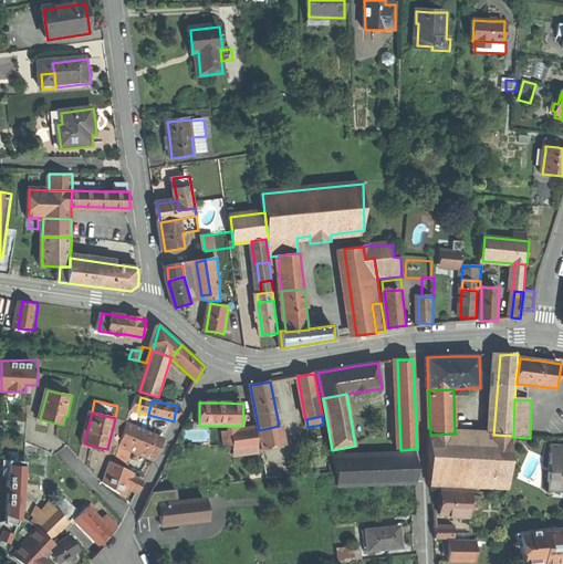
[(131,417),(128,425),(142,430),(145,421),(131,417)]
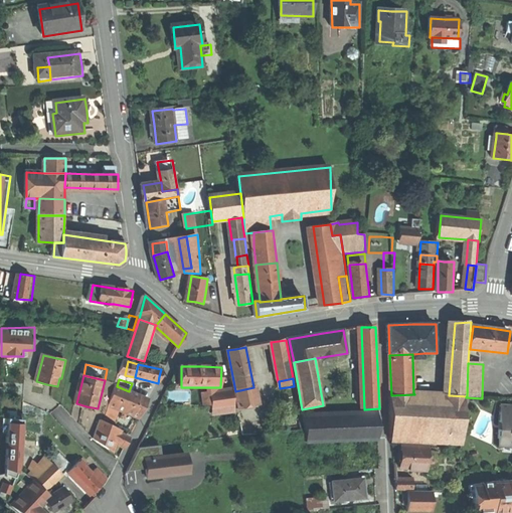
[(129,391),(117,386),(111,406),(122,411),(141,418),(146,409),(150,400),(129,391)]
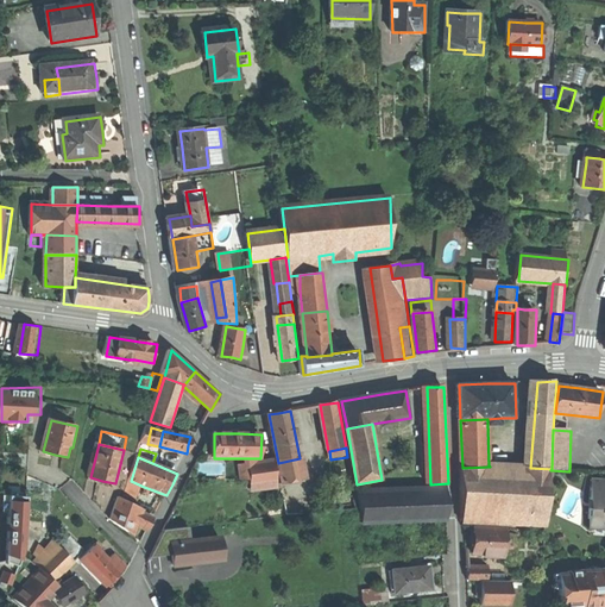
[(304,480),(300,458),(278,463),(282,485),(304,480)]
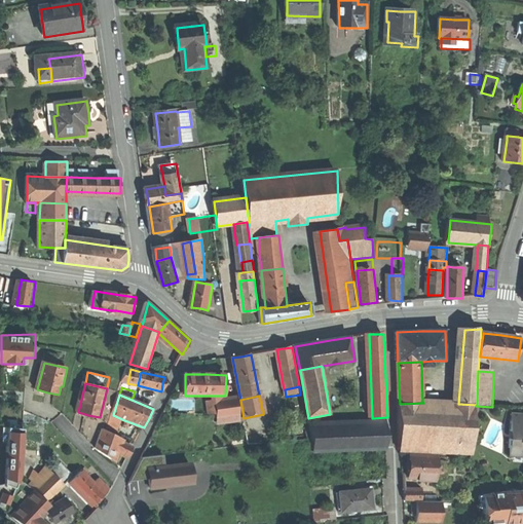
[(226,400),(216,402),(220,426),(241,423),(237,398),(226,400)]
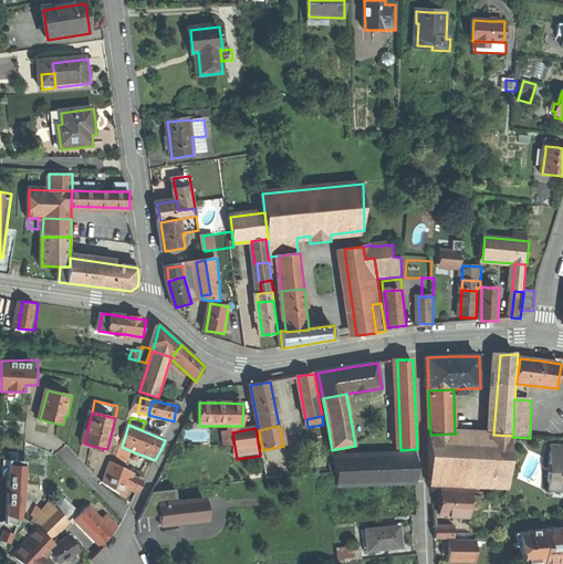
[(493,435),(455,432),(456,434),(456,457),(511,460),(512,437),(513,436),(493,435)]
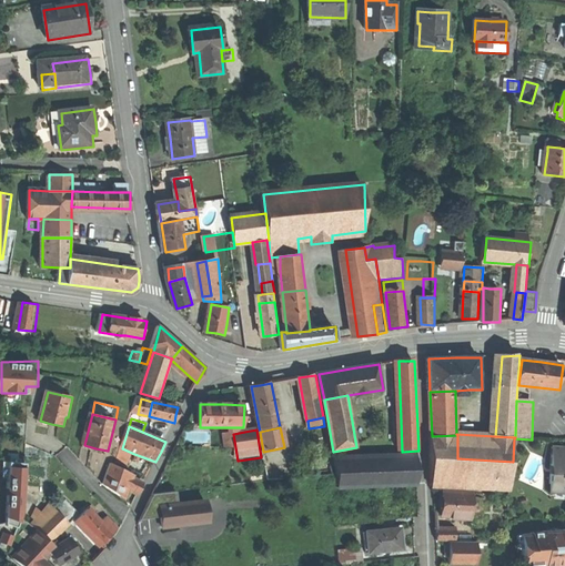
[(432,457),(457,458),(457,435),(432,436),(432,457)]
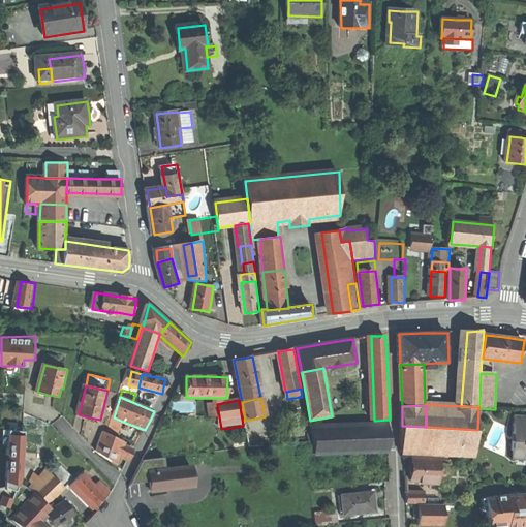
[(525,416),(517,416),(516,434),(522,435),(522,442),(516,442),(515,460),(525,460),(525,416)]
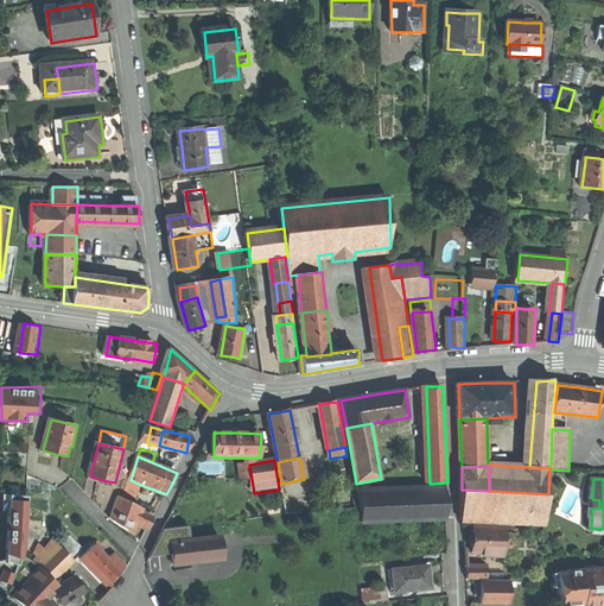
[(138,500),(144,486),(131,480),(126,496),(138,500)]
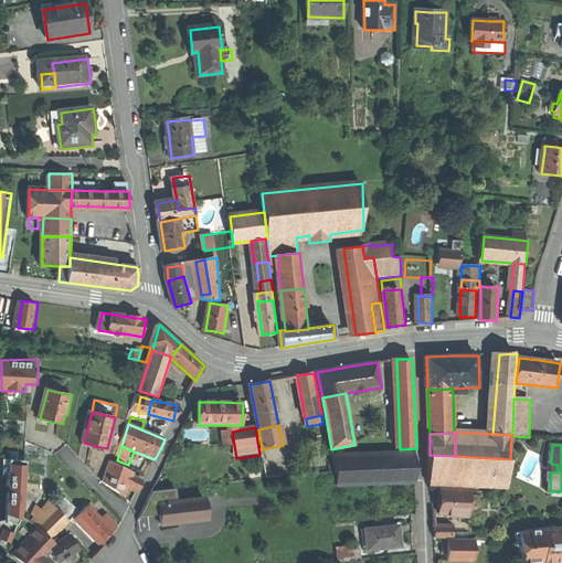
[(417,484),(415,454),(332,456),(338,486),(417,484)]
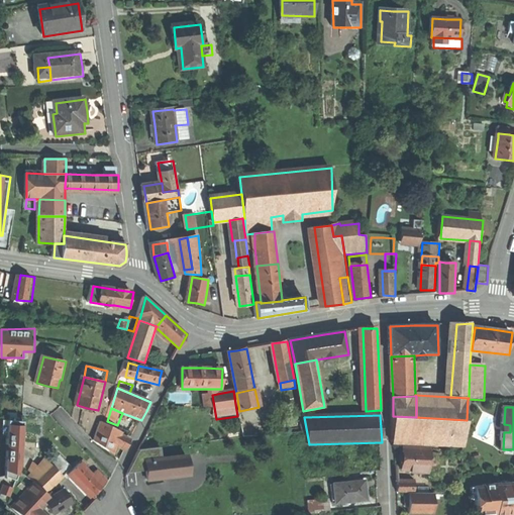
[(466,446),(467,420),(416,417),(393,416),(394,442),(466,446)]
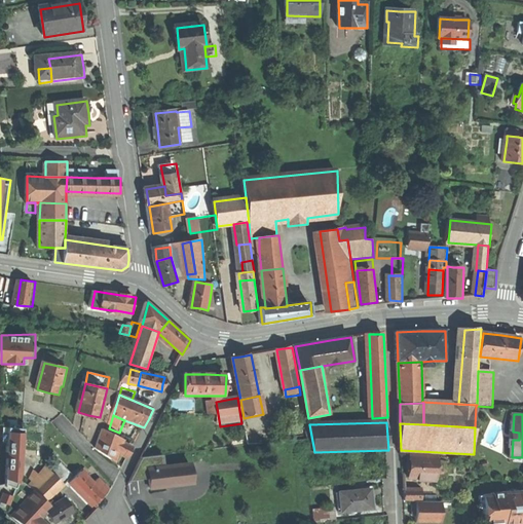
[(26,487),(29,431),(12,429),(8,486),(26,487)]
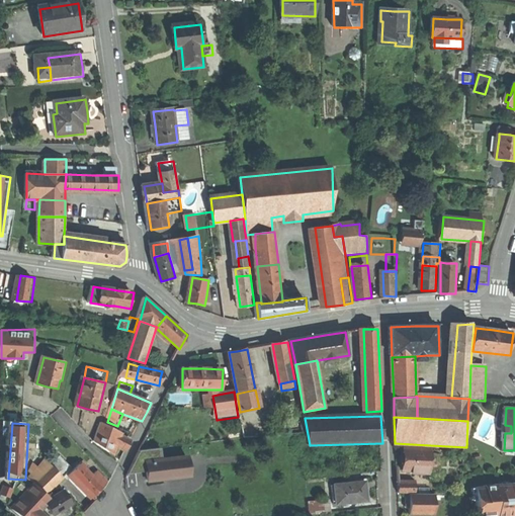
[(28,439),(41,439),(41,427),(28,428),(28,439)]
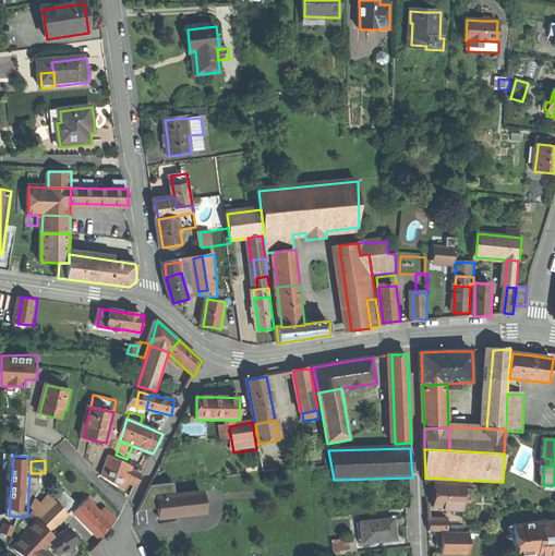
[(136,471),(137,469),(120,460),(119,462),(112,474),(124,480),(136,486),(140,481),(142,474),(136,471)]
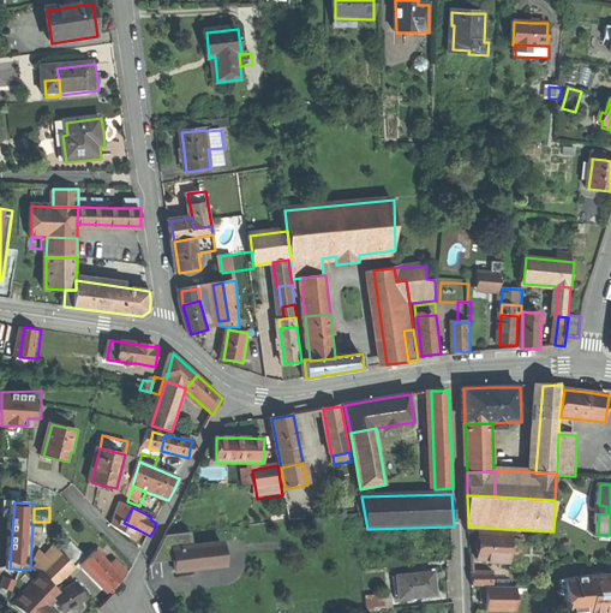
[(120,529),(133,537),(137,529),(124,523),(120,529)]
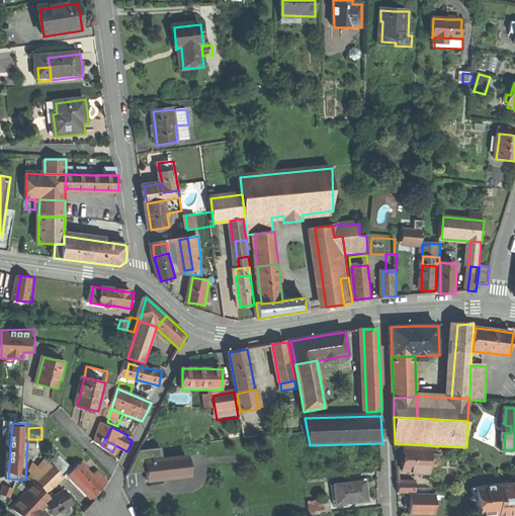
[(433,449),(405,448),(404,468),(414,468),(414,474),(432,474),(433,449)]
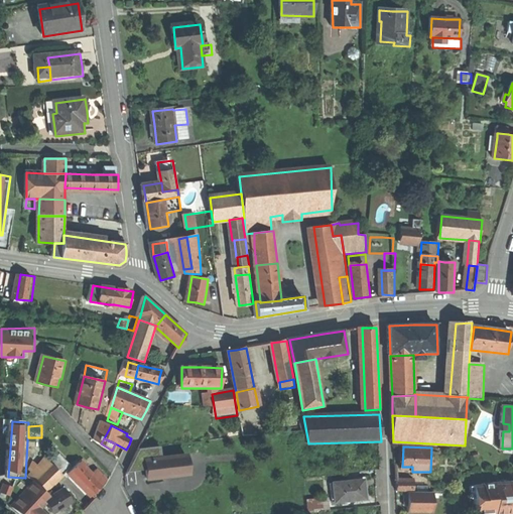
[(170,452),(157,454),(158,461),(146,463),(147,474),(149,484),(174,480),(170,452)]
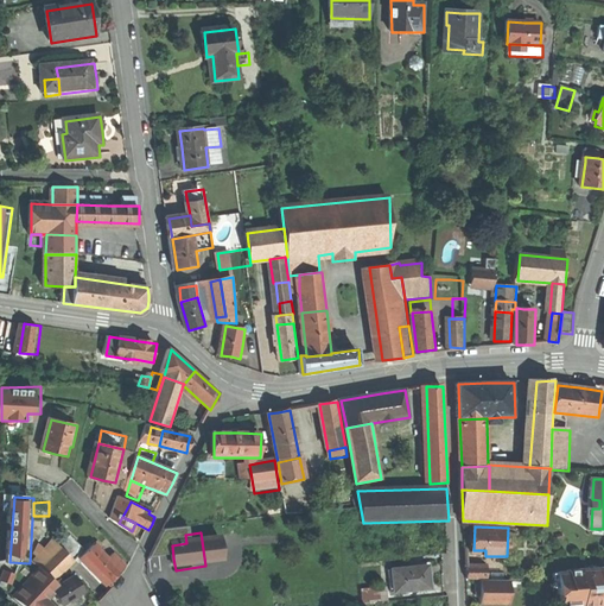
[(43,567),(57,581),(87,550),(72,536),(61,548),(43,567)]
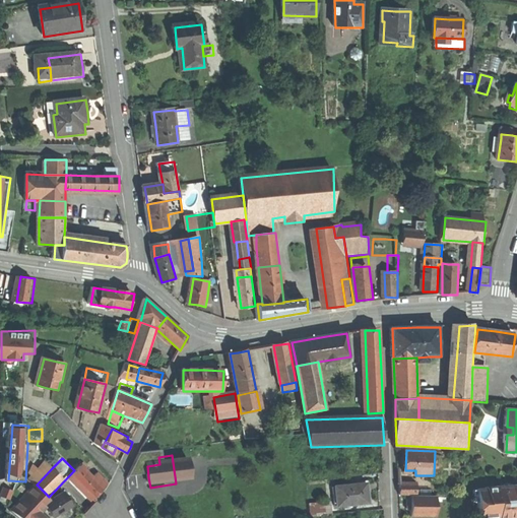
[(30,479),(37,484),(52,468),(47,462),(30,479)]
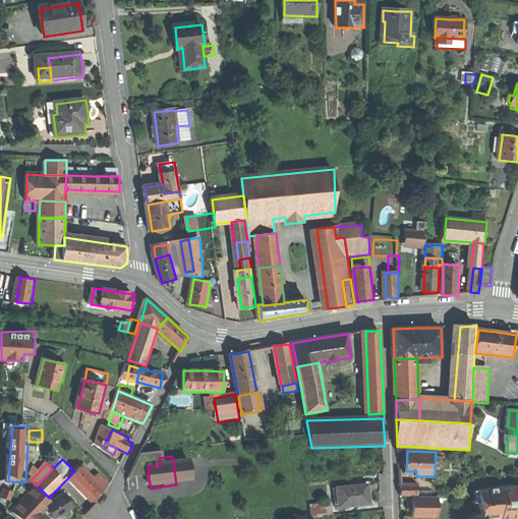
[(82,467),(72,477),(94,500),(99,495),(104,489),(95,479),(87,472),(82,467)]
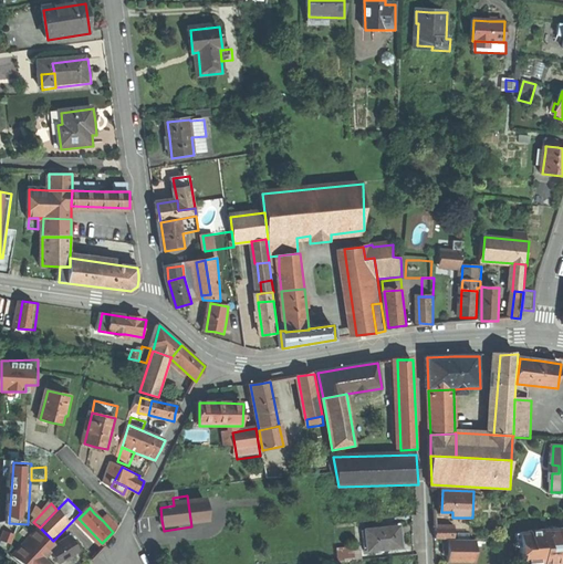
[(108,517),(103,521),(113,532),(118,528),(108,517)]
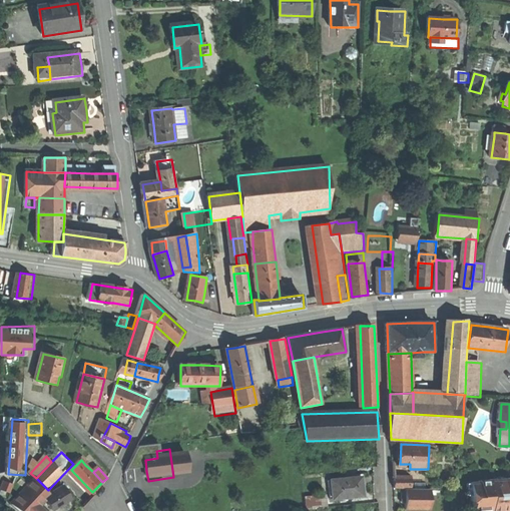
[(414,476),(397,476),(397,488),(414,488),(414,476)]
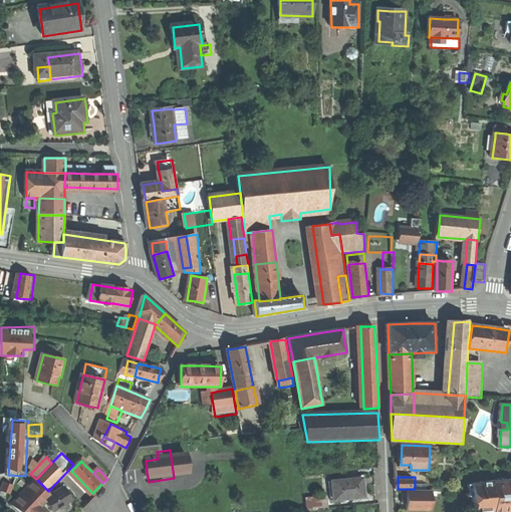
[(331,483),(333,502),(365,498),(364,489),(363,480),(331,483)]
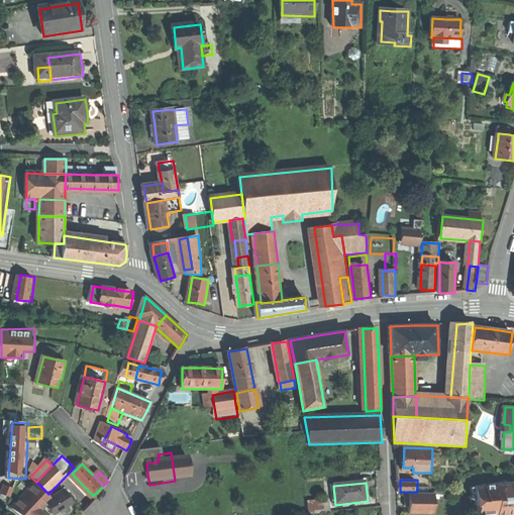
[(14,508),(21,514),(34,514),(38,511),(50,497),(35,484),(14,508)]
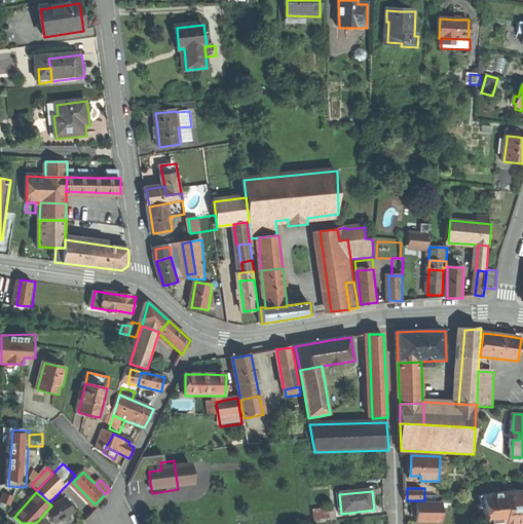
[(522,497),(521,497),(518,497),(518,495),(514,496),(511,496),(510,493),(494,494),(494,495),(484,496),(486,515),(487,515),(488,522),(508,521),(510,523),(522,523),(522,497)]
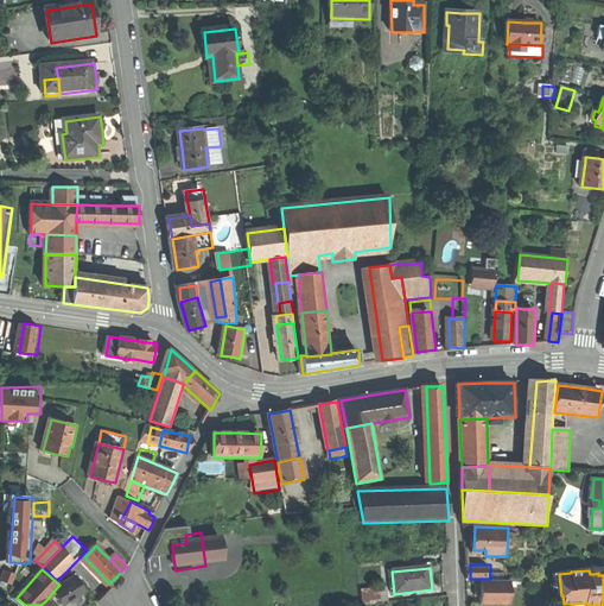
[(56,589),(65,605),(74,599),(84,593),(76,578),(56,589)]
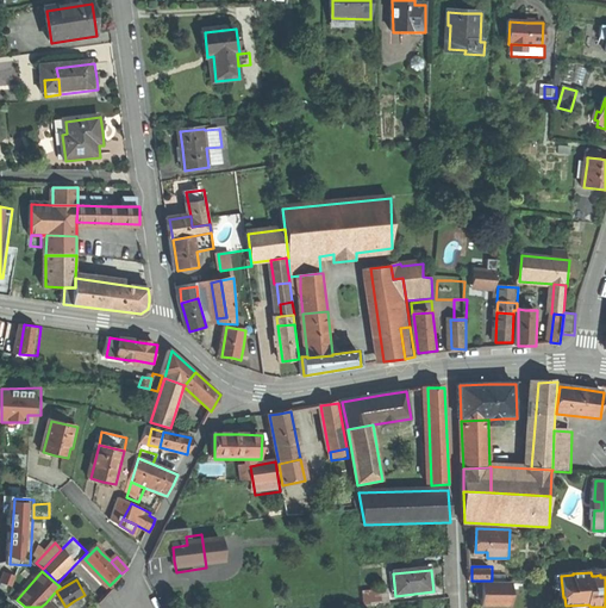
[(513,583),(481,583),(481,594),(485,594),(485,600),(485,607),(513,607),(513,583)]
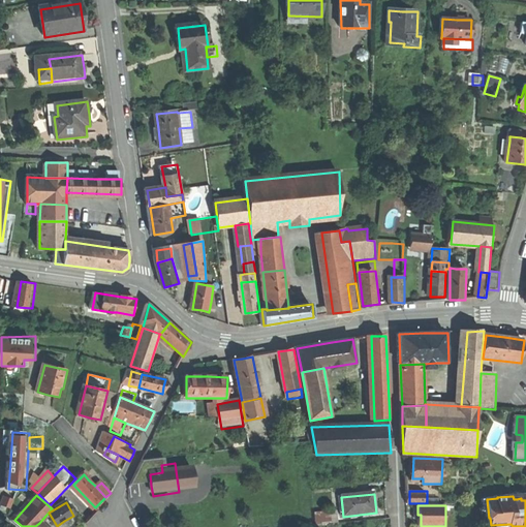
[(332,513),(316,514),(318,526),(326,526),(334,525),(332,513)]
